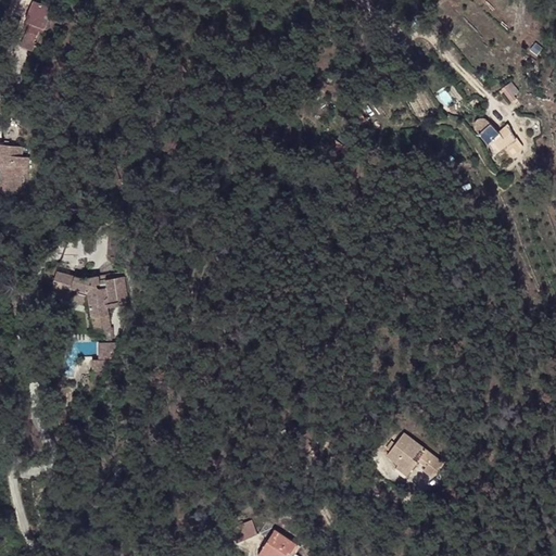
[(19,19),(24,0),(23,0),(12,0),(8,16),(12,17),(13,17),(19,19)]
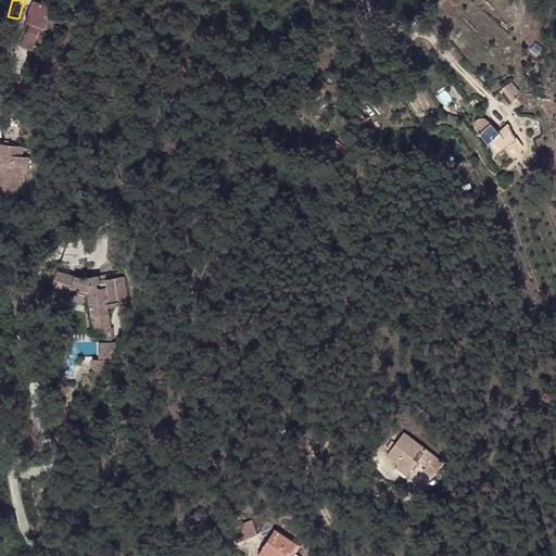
[(43,32),(52,8),(34,0),(26,21),(32,23),(21,46),(33,51),(37,42),(35,40),(40,30),(43,32)]
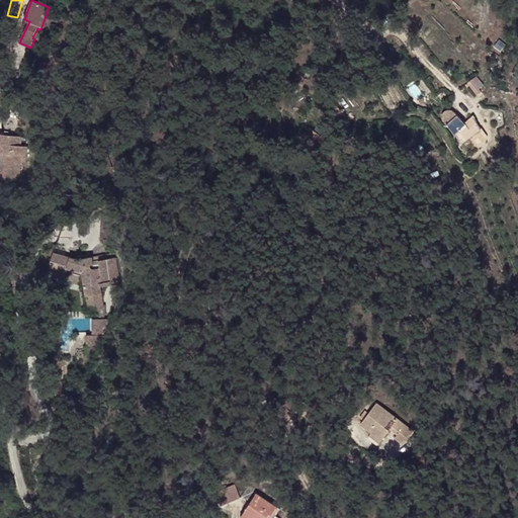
[(340,69),(350,64),(343,52),(333,57),(340,69)]
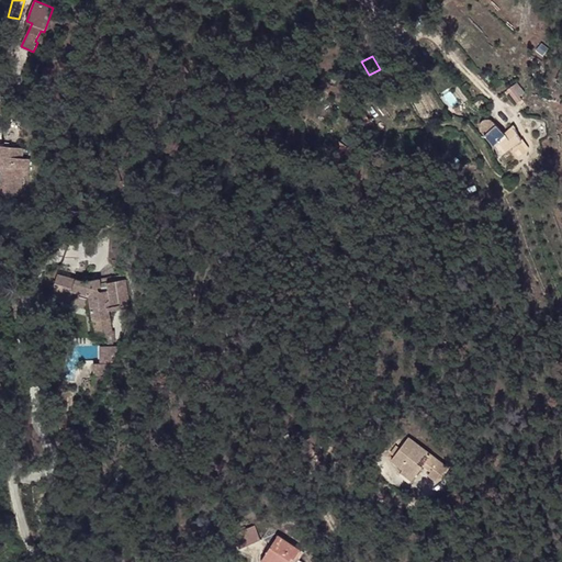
[(49,83),(54,69),(46,67),(42,81),(49,83)]
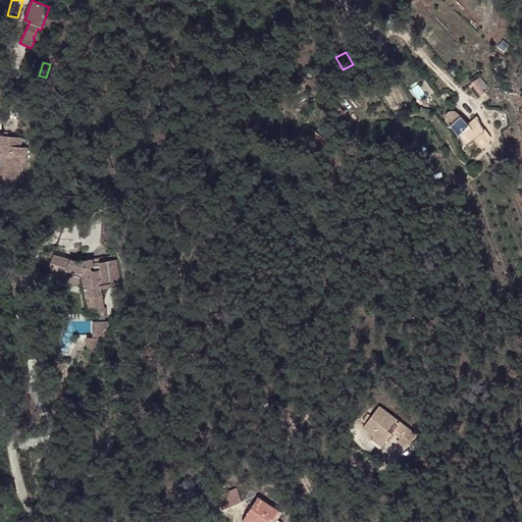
[(482,90),(486,86),(480,76),(471,83),(481,96),(484,94),(482,90)]
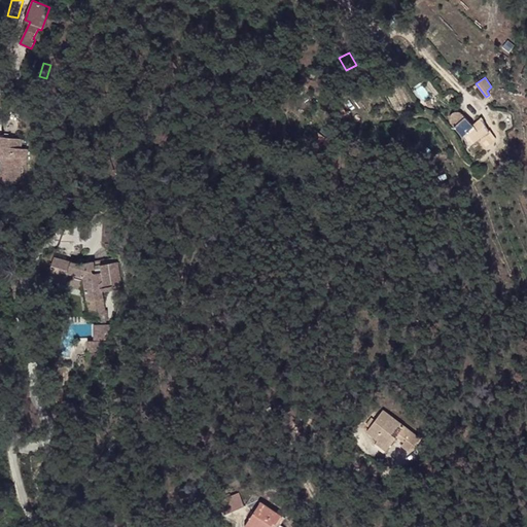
[(469,146),(489,131),(482,116),(472,126),(465,116),(463,114),(461,112),(458,112),(456,112),(454,113),(451,115),(450,116),(450,119),(450,123),(451,124),(454,127),(462,137),(469,146)]
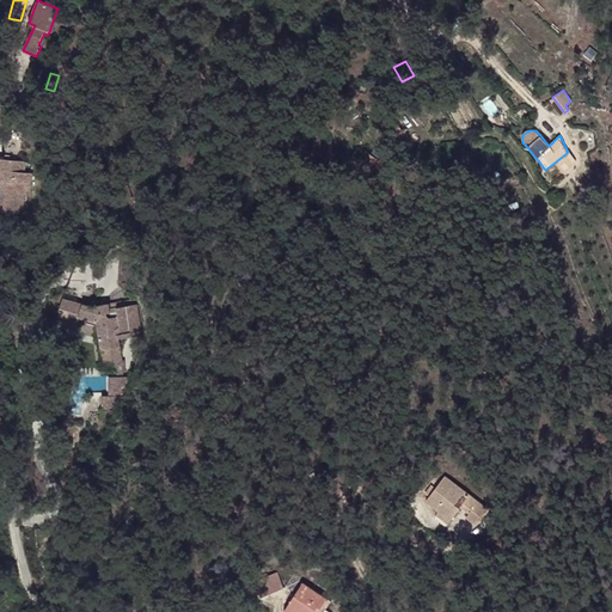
[(30,194),(32,172),(25,171),(26,161),(0,157),(0,179),(2,181),(6,181),(6,189),(1,189),(0,199),(0,209),(23,213),(25,193),(30,194)]
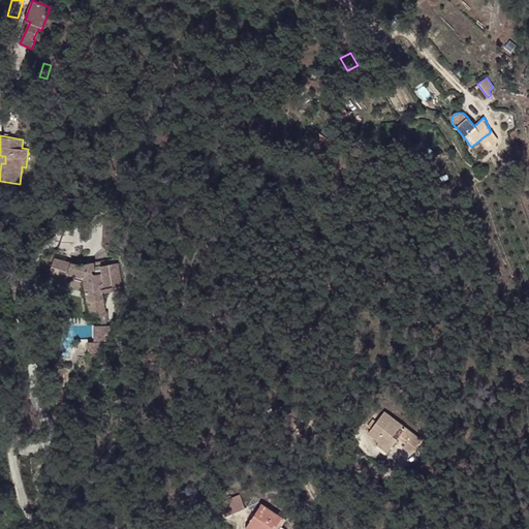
[(111,254),(112,221),(103,221),(103,229),(102,240),(102,245),(105,249),(111,254)]
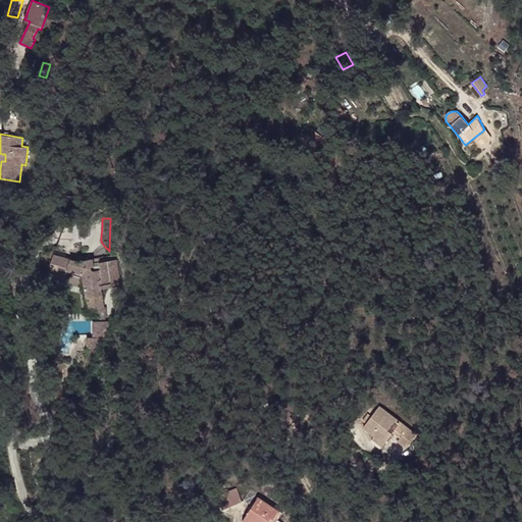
[(67,257),(81,223),(74,222),(71,223),(66,224),(65,225),(64,228),(61,238),(58,246),(48,249),(46,250),(43,257),(40,267),(38,273),(47,276),(51,264),(54,253),(67,257)]
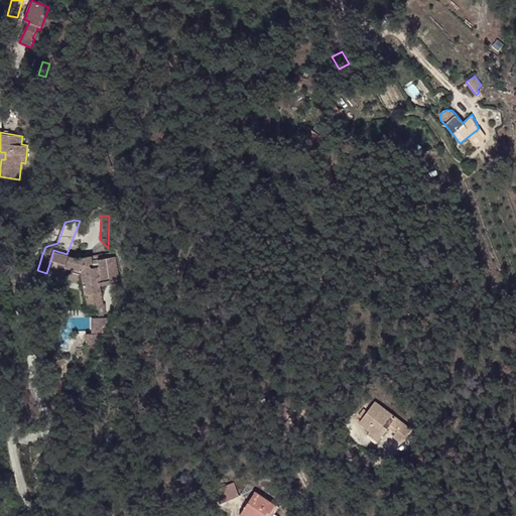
[(139,236),(145,225),(133,221),(130,233),(134,234),(134,235),(139,236)]
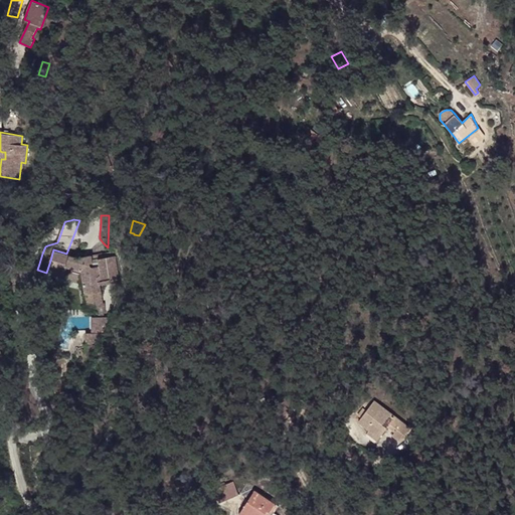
[(119,279),(116,261),(94,264),(94,260),(93,255),(76,258),(66,253),(53,249),(50,261),(82,271),(84,284),(88,309),(104,307),(100,284),(100,281),(111,280),(112,280),(119,279)]
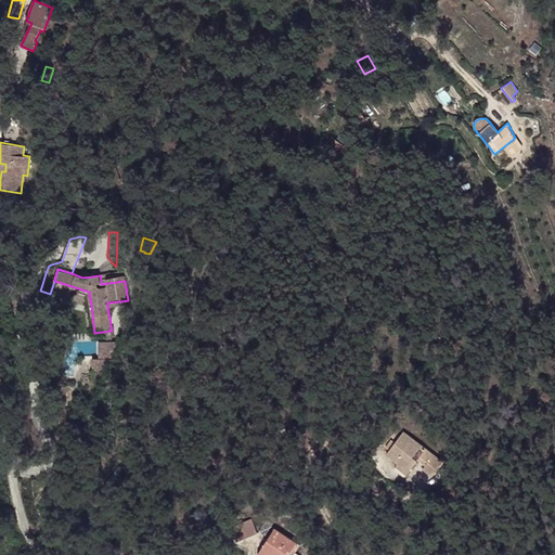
[(91,306),(89,292),(54,281),(50,294),(91,306)]
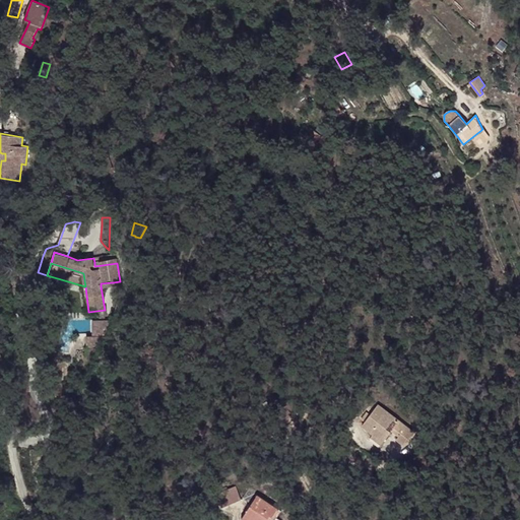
[(103,336),(109,320),(91,320),(92,336),(103,336)]
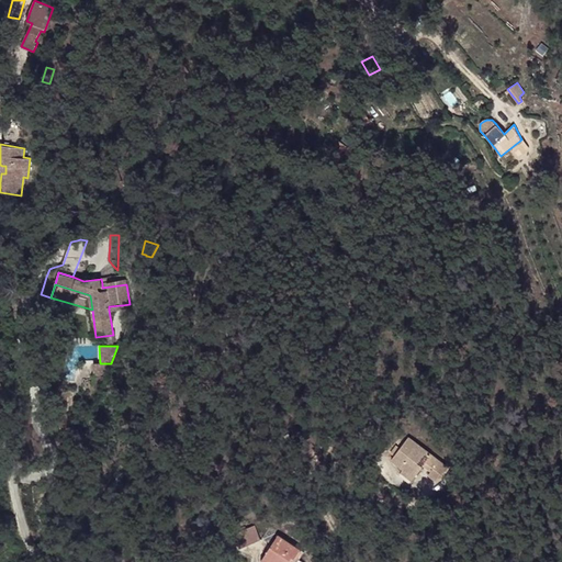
[(107,374),(111,363),(100,363),(93,363),(93,375),(107,374)]
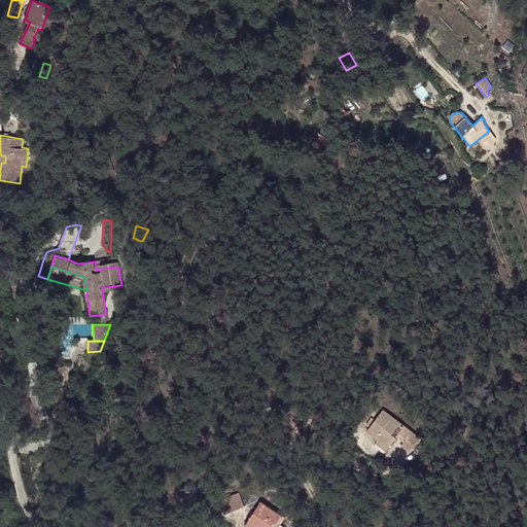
[(419,437),(383,410),(367,430),(379,440),(389,448),(397,436),(398,434),(406,440),(403,442),(401,445),(409,450),(419,437)]
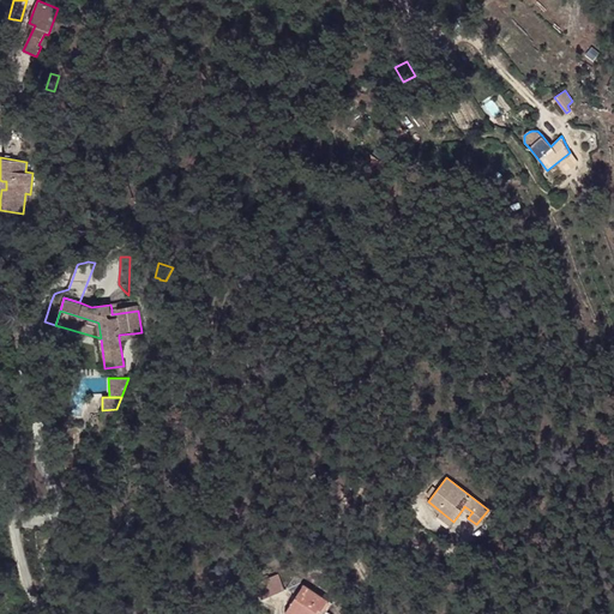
[(453,522),(441,512),(438,516),(450,525),(453,522)]
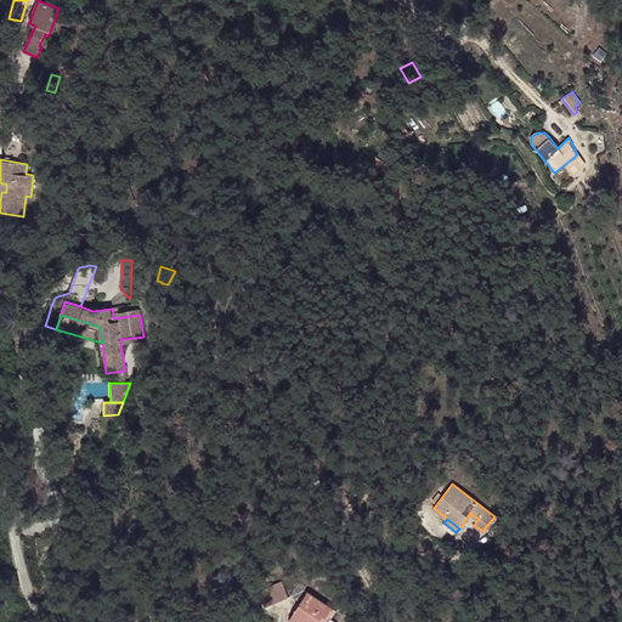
[(288,597),(282,581),(259,591),(266,606),(288,597)]
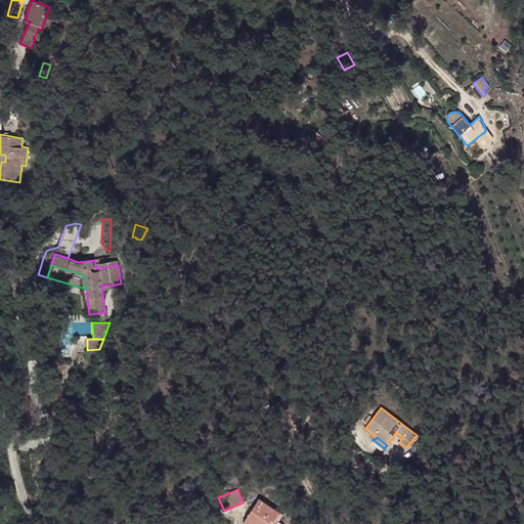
[(260,498),(246,519),(253,523),(272,523),(275,520),(280,512),(260,498)]
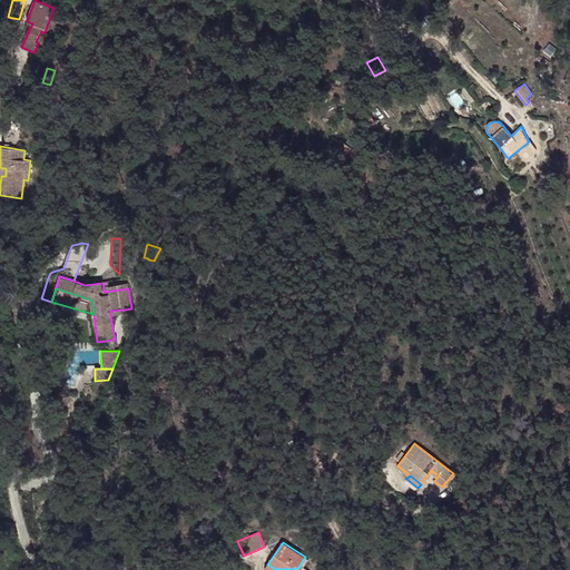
All buildings are outlined.
